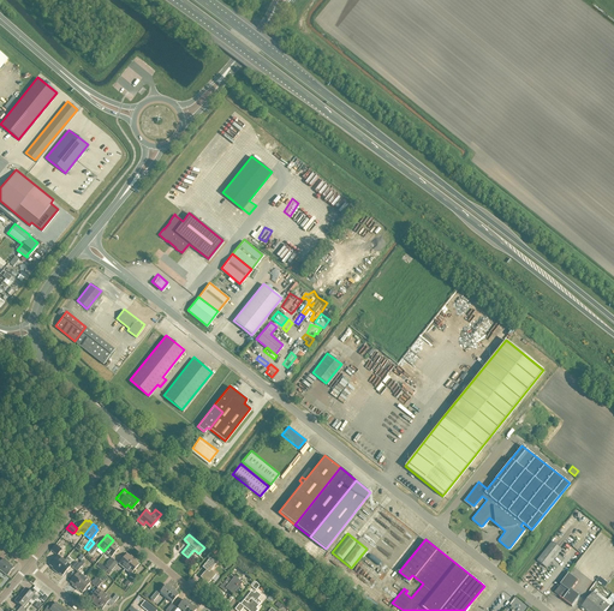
[(111,556),(119,545),(113,540),(103,551),(111,556)]
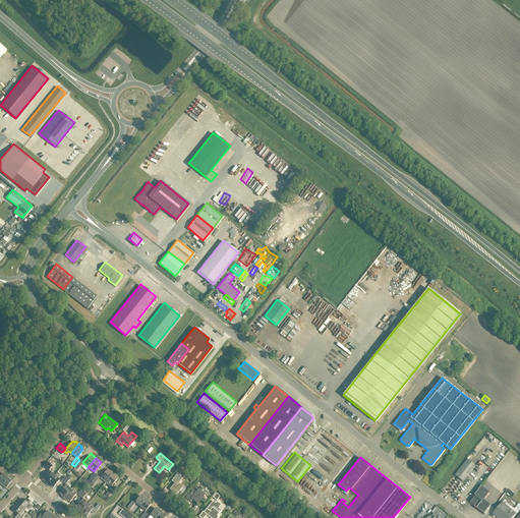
[(467,458),(454,473),(462,480),(475,464),(467,458)]
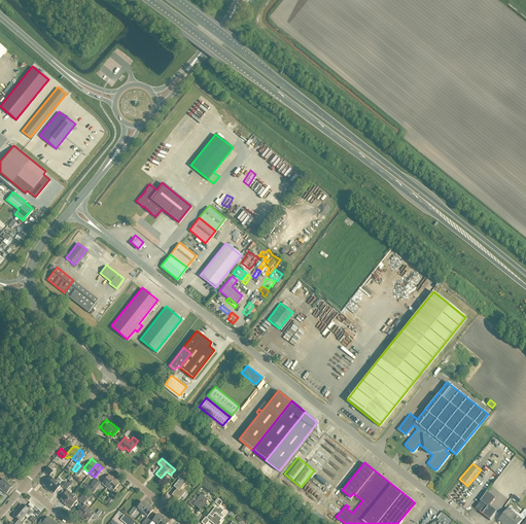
[(80,465),(75,472),(74,473),(76,475),(83,466),(80,464),(80,465)]
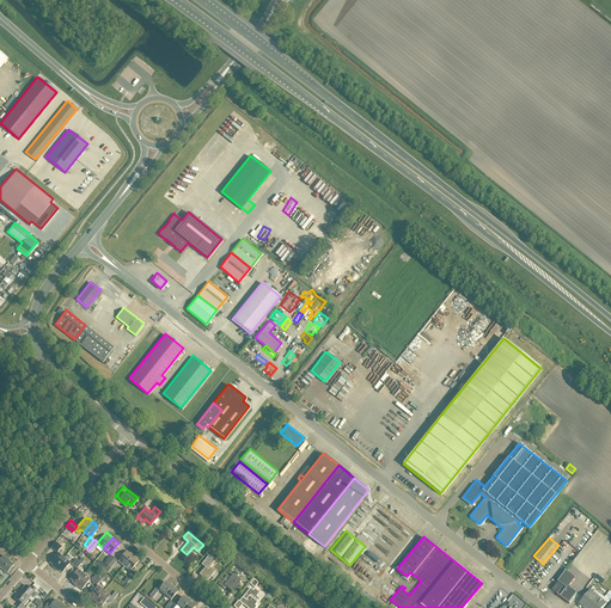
[(56,551),(61,545),(55,540),(50,546),(56,551)]
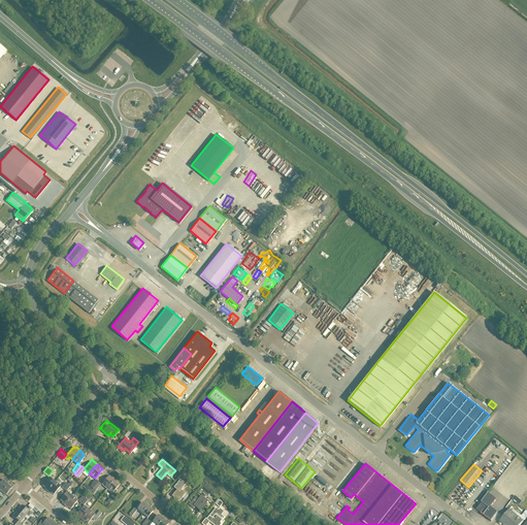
[(106,487),(114,478),(109,473),(101,483),(106,487)]
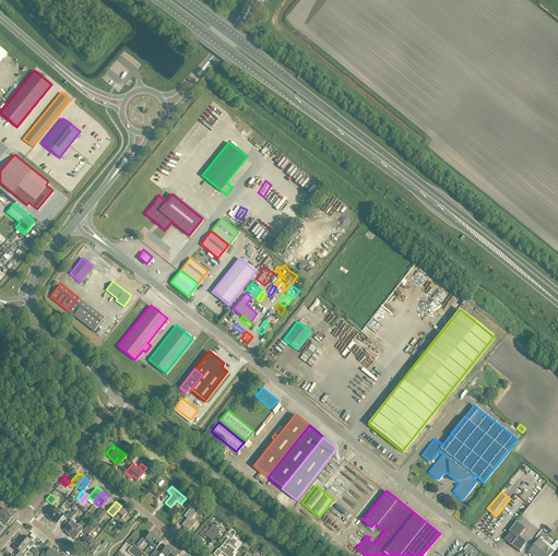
[(49,518),(58,508),(52,504),(44,513),(49,518)]
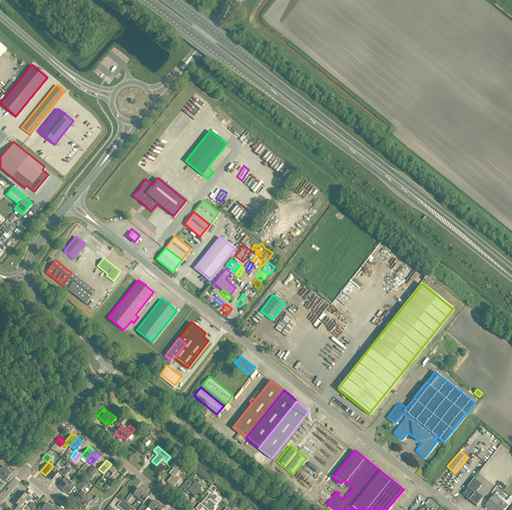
[(0,474),(5,478),(11,472),(6,468),(6,467),(3,464),(0,467),(0,474)]
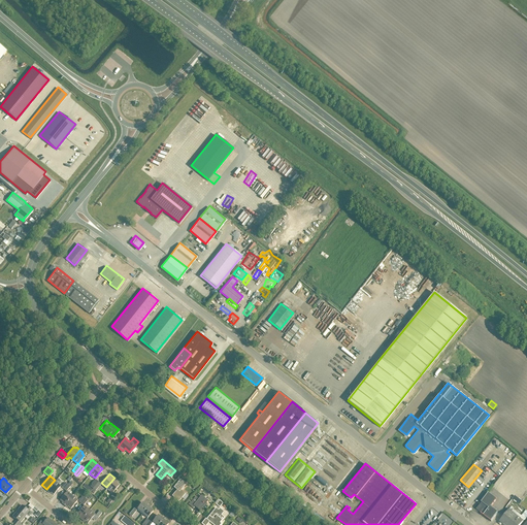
[(92,487),(98,480),(95,478),(89,485),(92,487)]
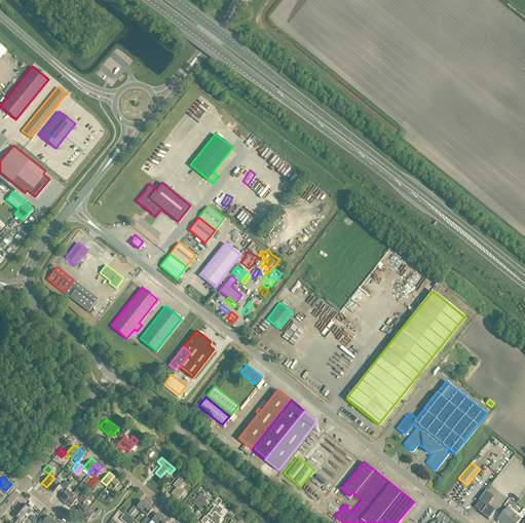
[(111,490),(119,481),(114,476),(106,485),(111,490)]
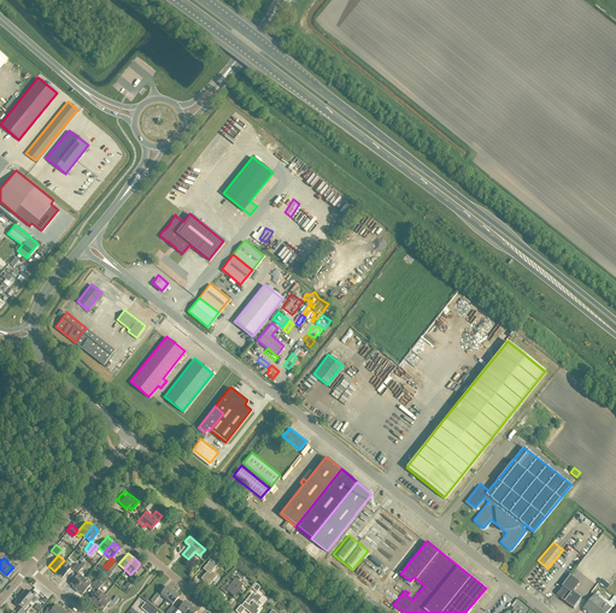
[(211,571),(216,564),(210,559),(203,567),(206,571),(200,578),(201,578),(201,577),(209,583),(211,579),(212,579),(216,582),(220,577),(216,575),(211,571)]
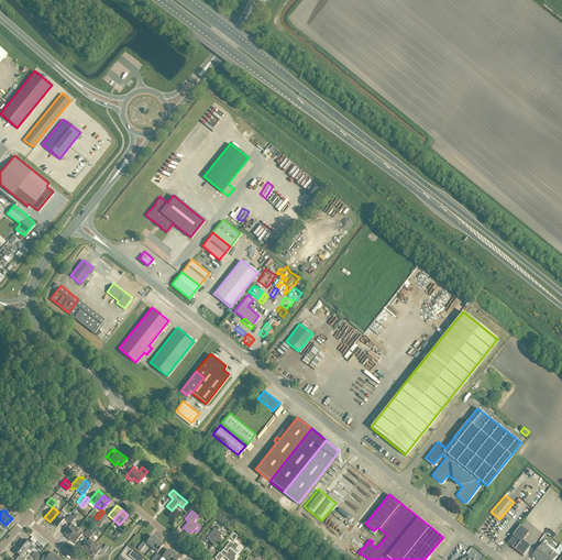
[(56,527),(64,517),(58,512),(50,522),(56,527)]
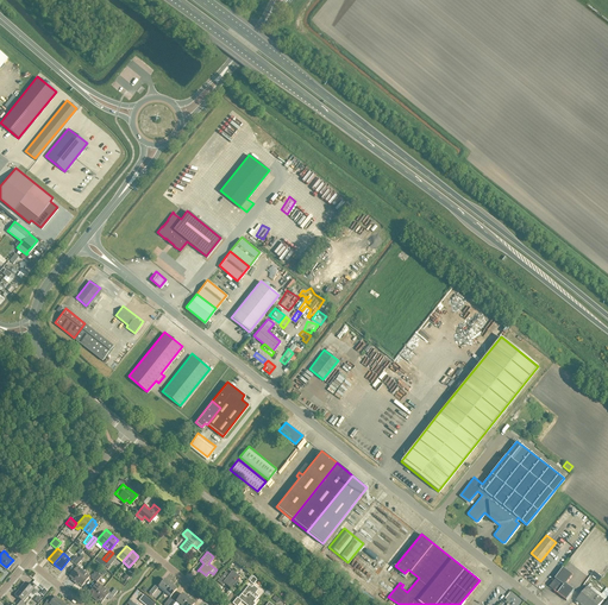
[(113,553),(106,561),(108,563),(112,561),(116,555),(113,553)]
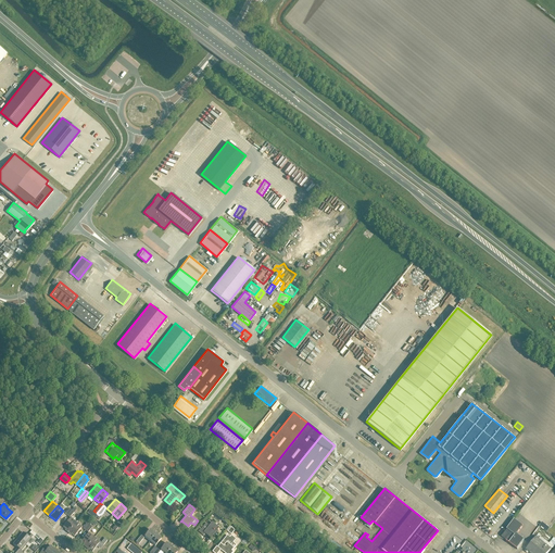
[(67,530),(76,520),(73,518),(74,517),(72,515),(71,516),(62,526),(67,530)]
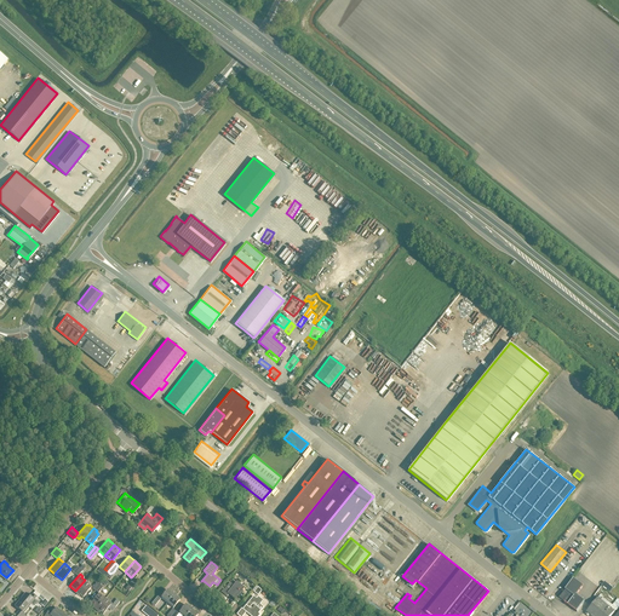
[(575,610),(575,609),(584,599),(575,592),(583,583),(573,576),(559,594),(559,596),(563,599),(563,600),(575,610)]
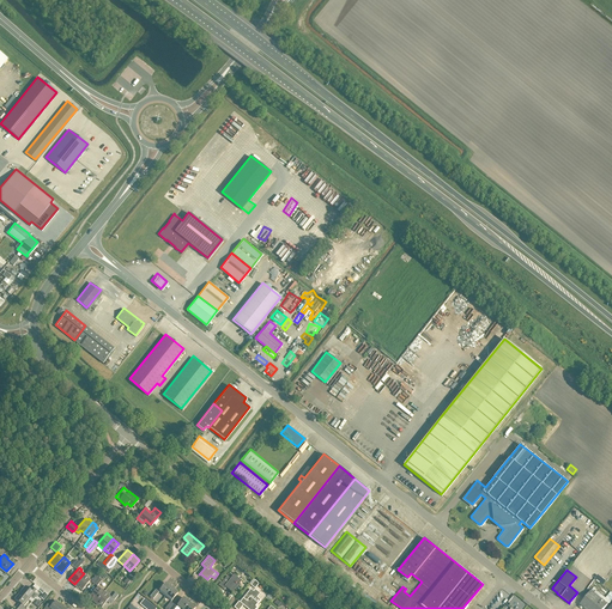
[(126,583),(129,579),(134,573),(131,571),(123,580),(126,583)]
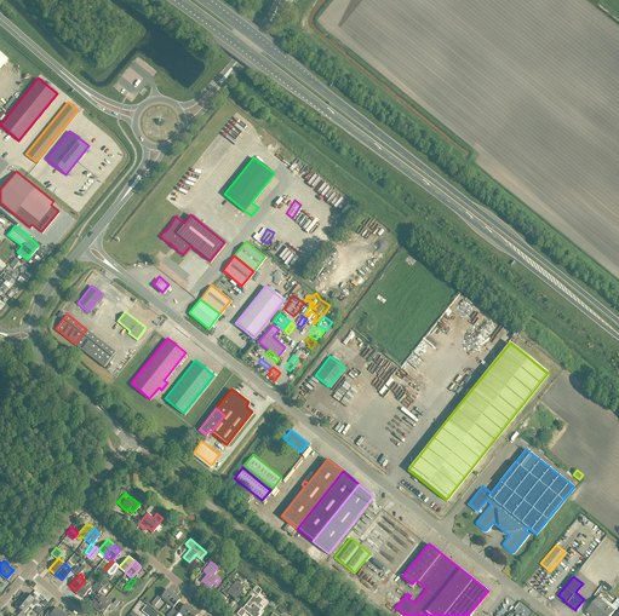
[(81,597),(91,585),(85,580),(75,591),(81,597)]
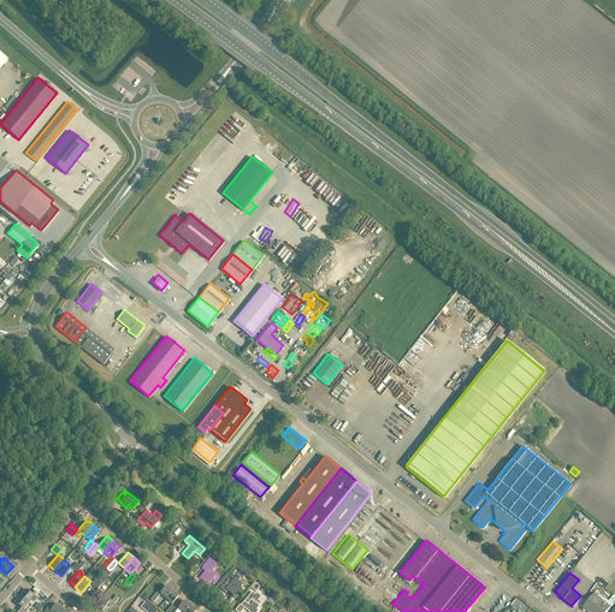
[(234,576),(231,580),(228,577),(219,587),(225,590),(228,588),(232,593),(242,582),(234,576)]
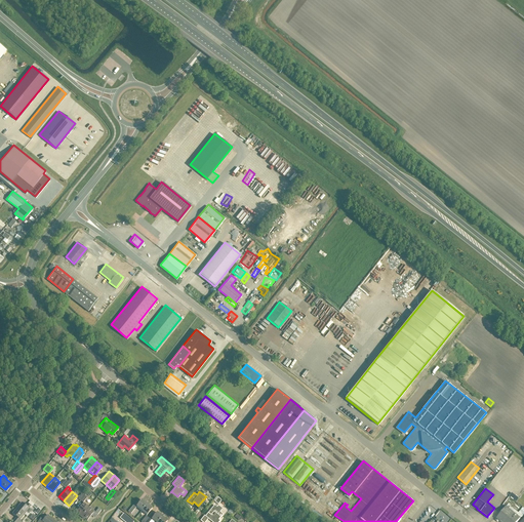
[(140,509),(147,503),(142,498),(135,505),(140,509)]
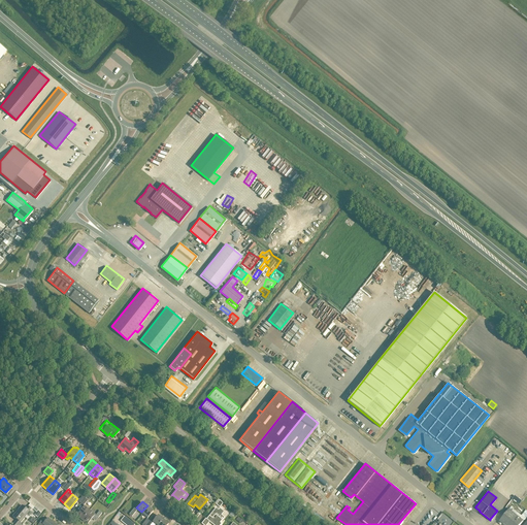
[(17,510),(24,516),(27,513),(29,514),(33,510),(27,504),(25,506),(21,503),(17,510)]
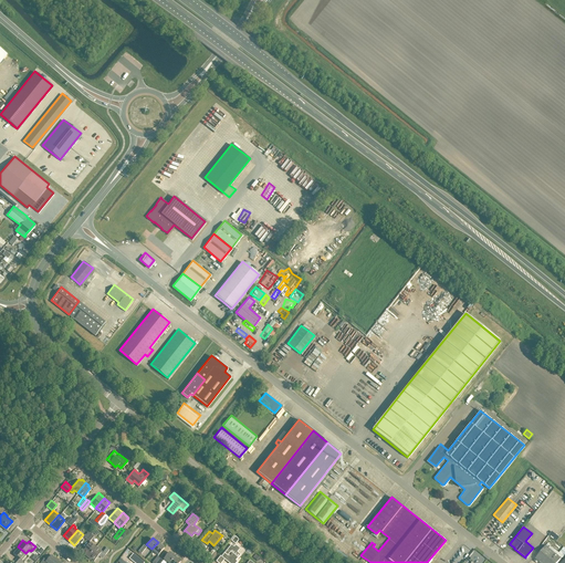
[(87,555),(95,545),(90,541),(82,551),(87,555)]
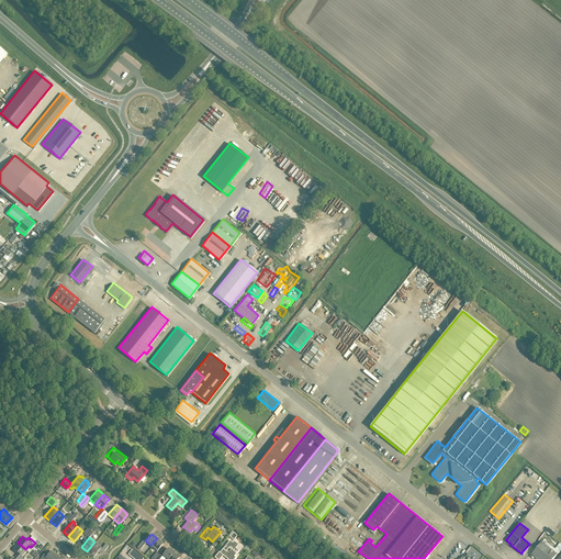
[(156,550),(163,543),(157,538),(150,545),(156,550)]
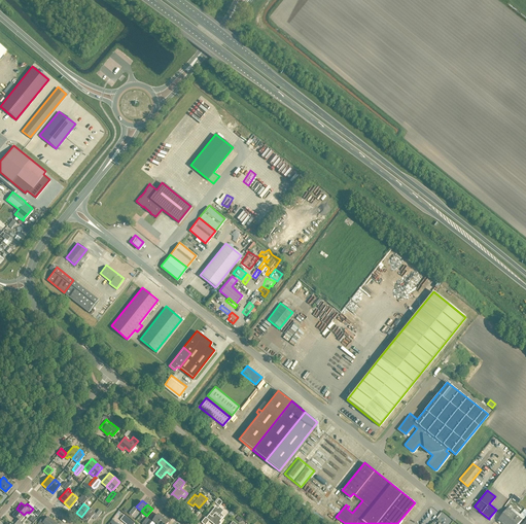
[(204,516),(200,521),(204,523),(208,519),(214,523),(215,523),(217,523),(219,521),(218,520),(220,518),(216,514),(218,513),(219,513),(222,509),(218,507),(217,508),(214,505),(205,517),(204,516)]
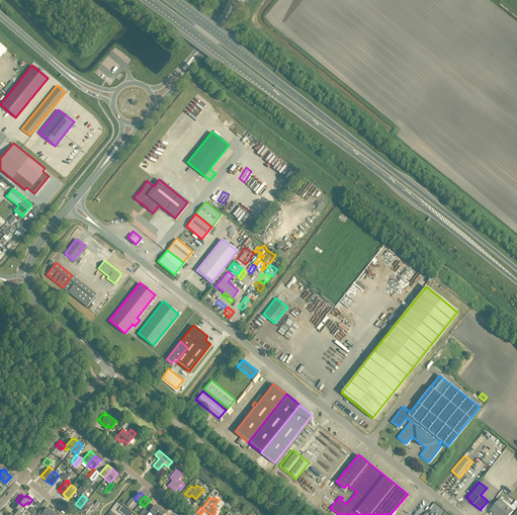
[(507,514),(512,509),(498,498),(489,510),(495,514),(507,514)]
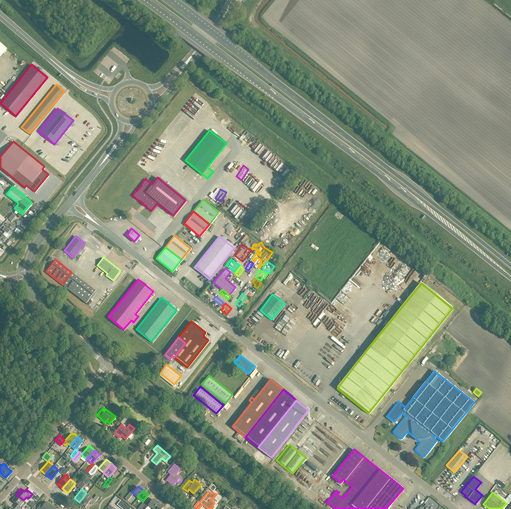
[(84,506),(92,497),(86,493),(79,502),(84,506)]
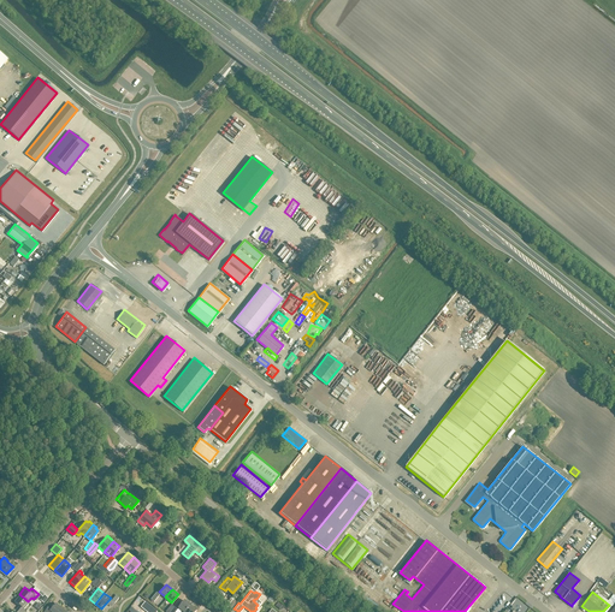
[(23,607),(28,601),(19,594),(15,600),(18,604),(13,610),(17,611),(22,611),(25,608),(23,607)]
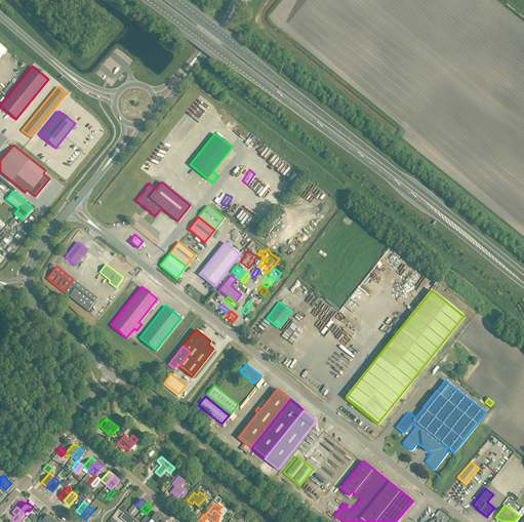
[(127,521),(131,521),(134,519),(120,508),(118,511),(121,514),(120,516),(127,521)]
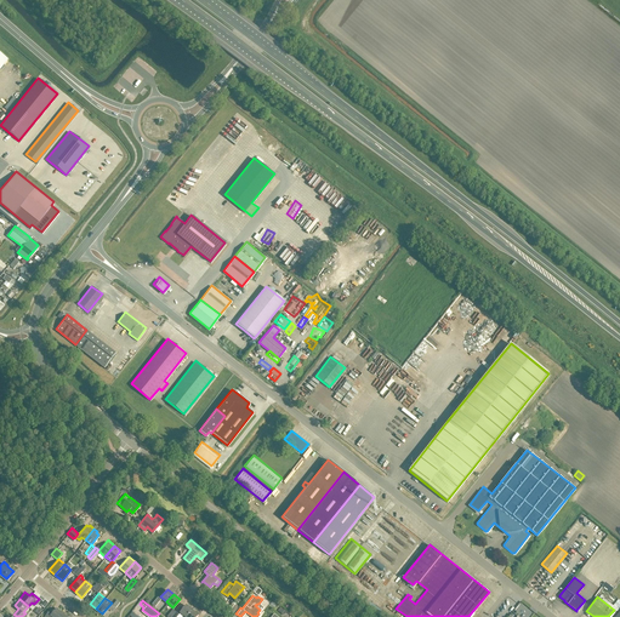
[(183,616),(185,616),(192,609),(185,604),(178,611),(182,615),(180,616),(183,616)]
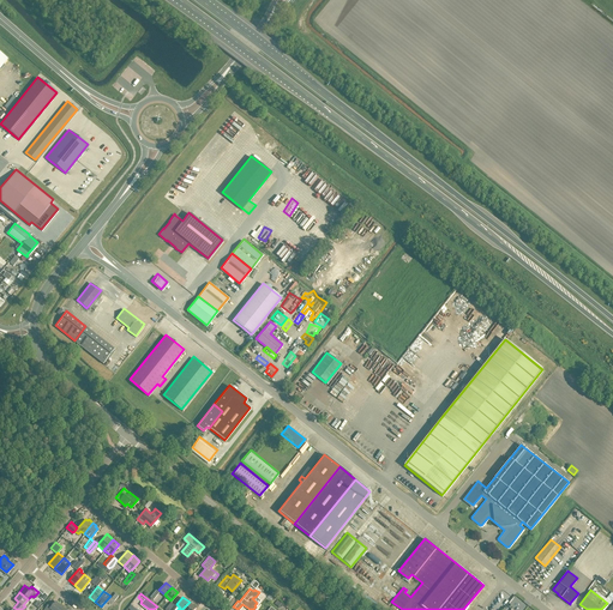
[(49,609),(56,609),(61,604),(55,599),(52,604),(48,602),(43,609),(44,609),(46,609),(48,609),(49,609)]
